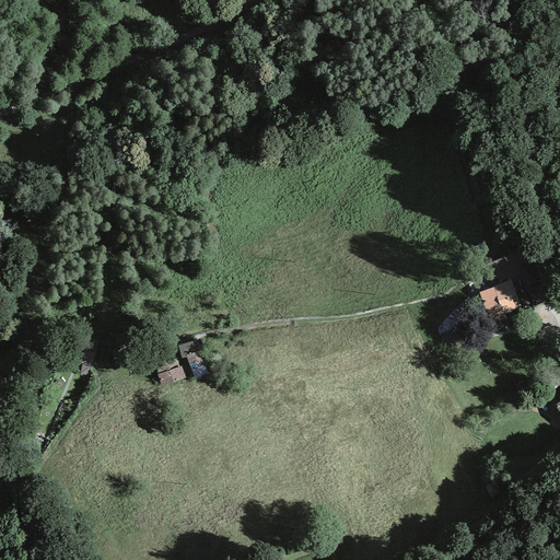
[(511,281),(480,294),(490,319),(504,315),(522,308),(511,281)]
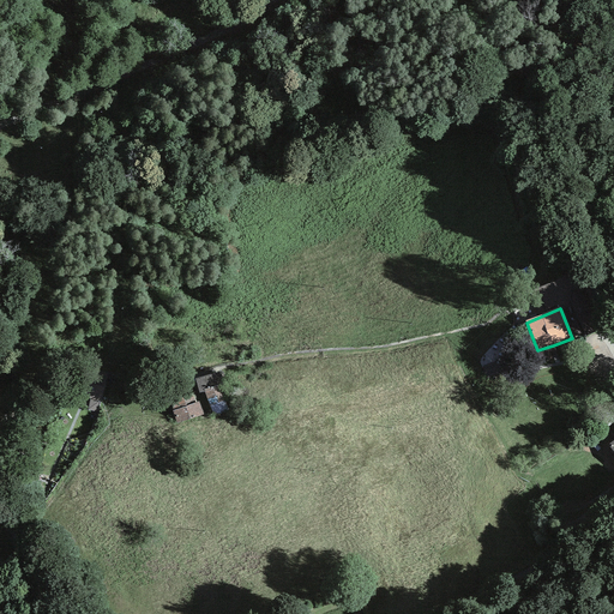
[(557,353),(553,345),(537,350),(527,354),(530,366),(548,360),(547,356),(557,353)]
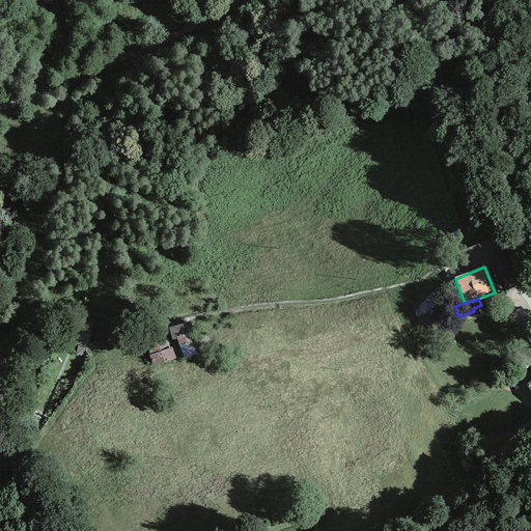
[(191,323),(170,330),(173,340),(177,338),(185,360),(198,356),(194,342),(197,341),(191,323)]
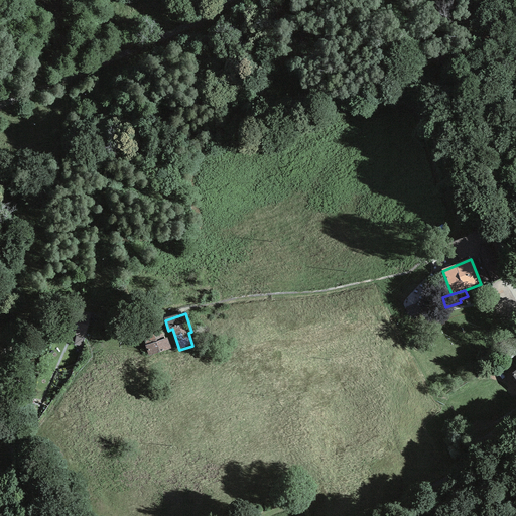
[(162,332),(143,339),(149,357),(170,350),(167,340),(165,340),(162,332)]
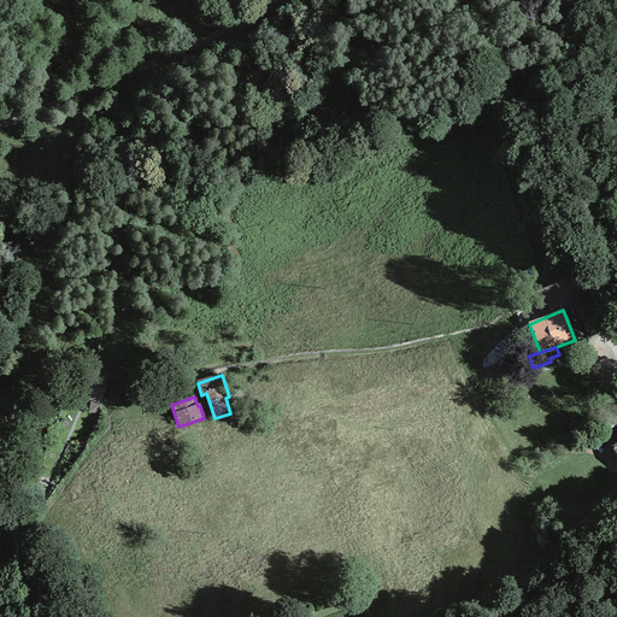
[(610,428),(616,422),(616,401),(600,415),(610,428)]
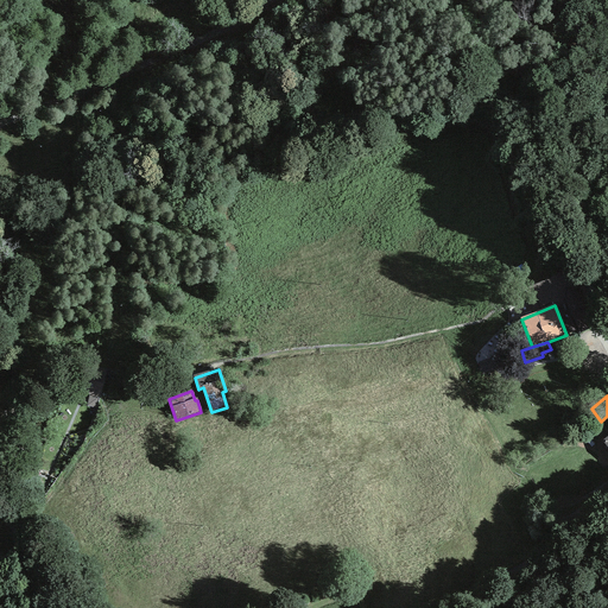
[(87,431),(68,436),(68,445),(76,451),(82,442),(87,431)]
